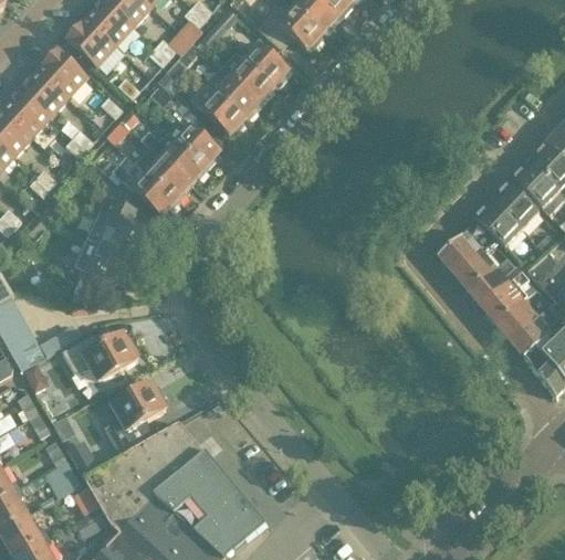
[(133,27),(104,0),(86,20),(115,46),(133,27)]
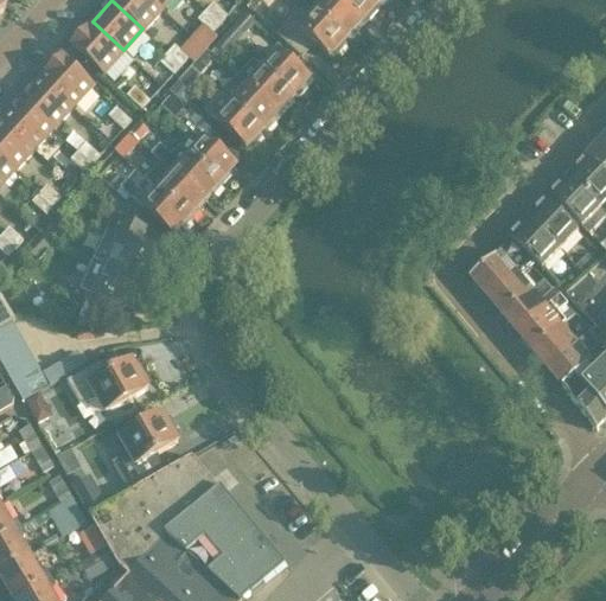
[(163,8),(153,0),(112,0),(142,29),(163,8)]
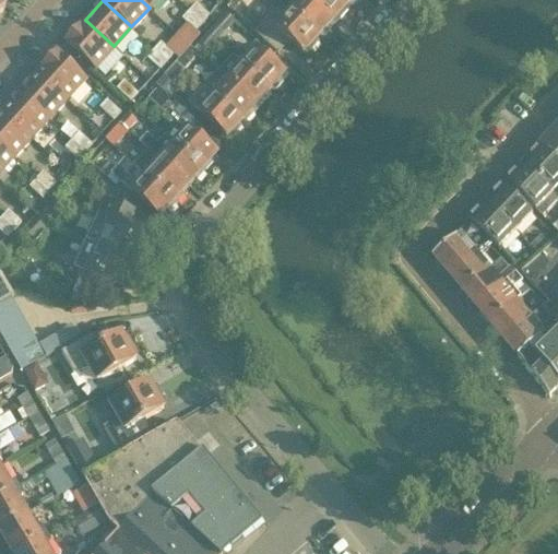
[(189,8),(201,20),(209,12),(196,0),(189,8)]
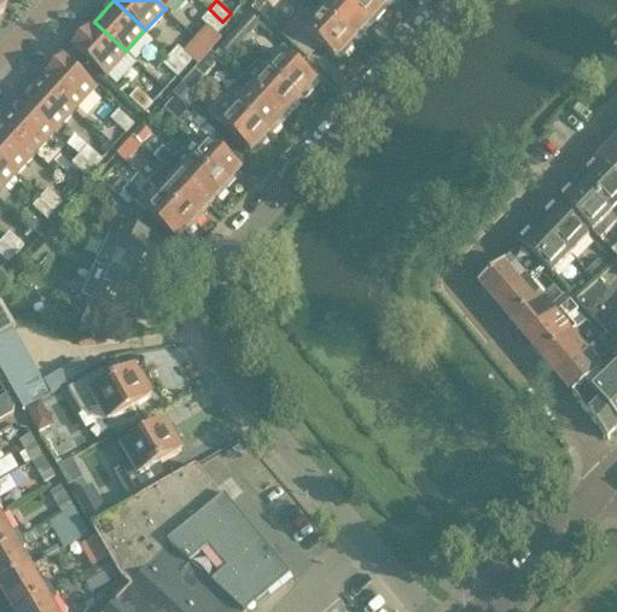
[(366,21),(343,0),(321,0),(326,5),(320,10),(350,38),(366,21)]
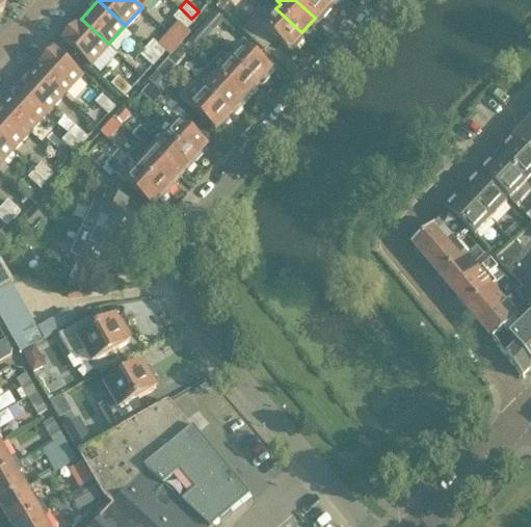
[(329,2),(326,0),(295,0),(315,18),(329,2)]
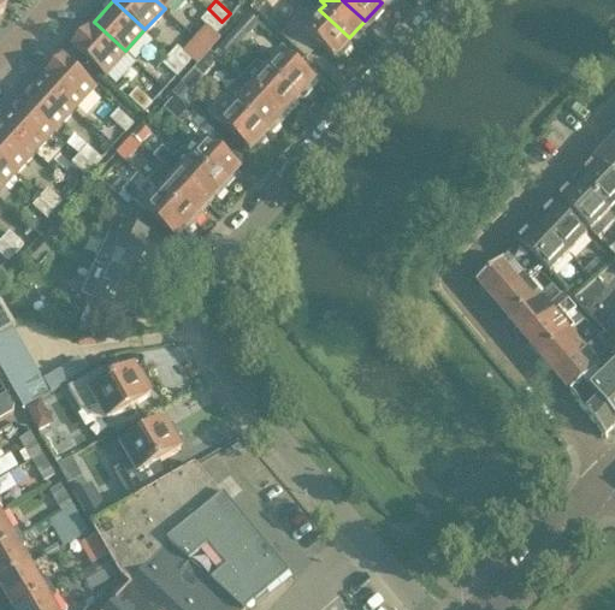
[(222,22),(208,9),(200,17),(214,30),(222,22)]
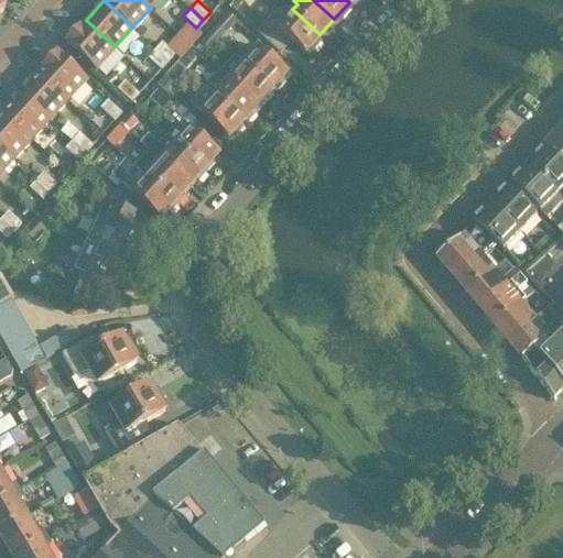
[(320,34),(292,9),(285,18),(275,8),(256,30),(280,52),(291,39),(305,52),(320,34)]
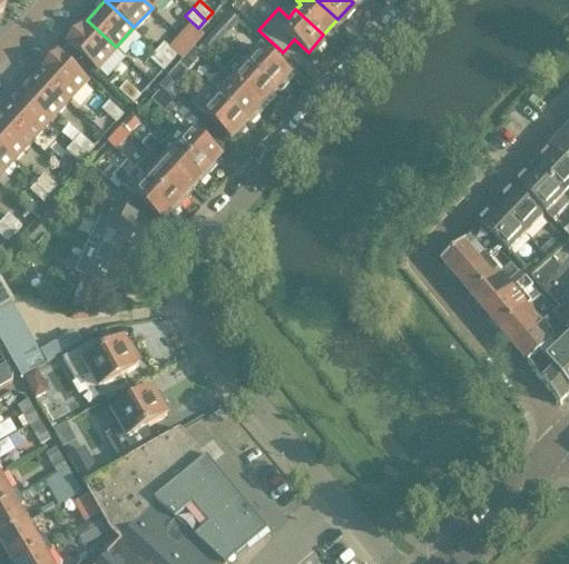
[(211,30),(221,39),(239,19),(229,10),(211,30)]
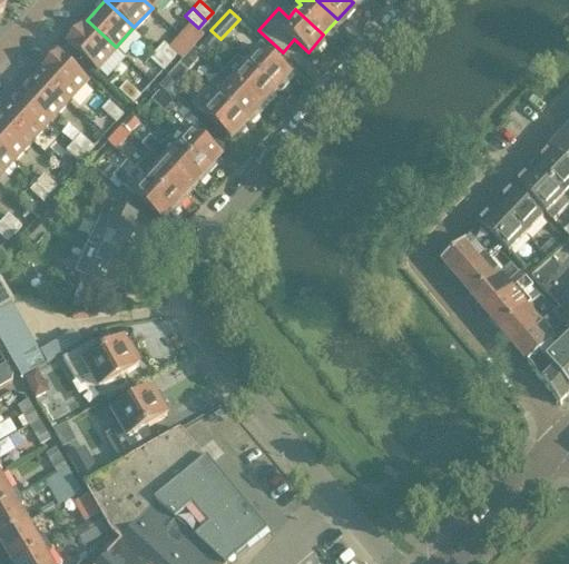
[(116,47),(87,20),(68,40),(97,67),(116,47)]
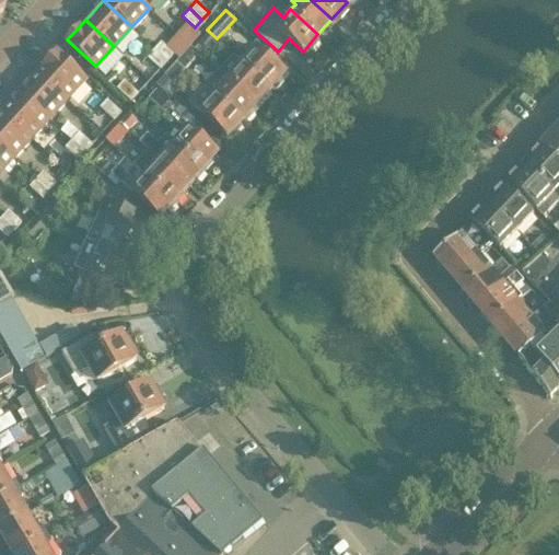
[(217,38),(207,30),(198,39),(208,48),(217,38)]
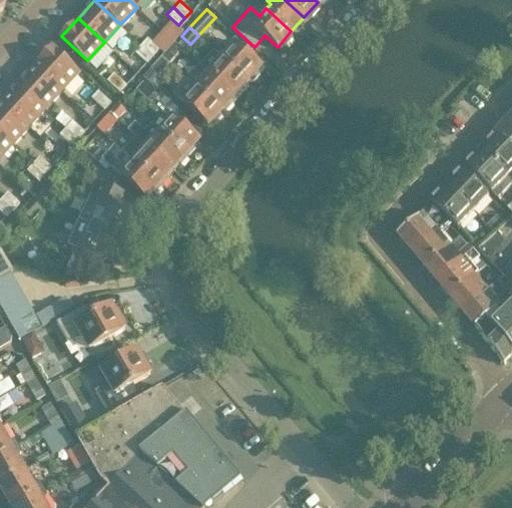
[(140,43),(152,53),(158,46),(147,36),(140,43)]
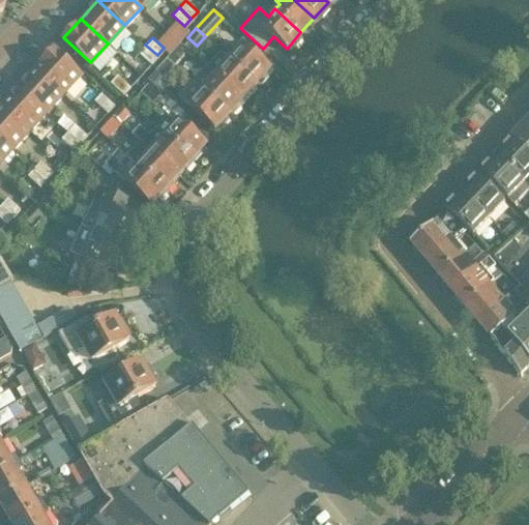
[(180,41),(167,56),(174,62),(187,48),(180,41)]
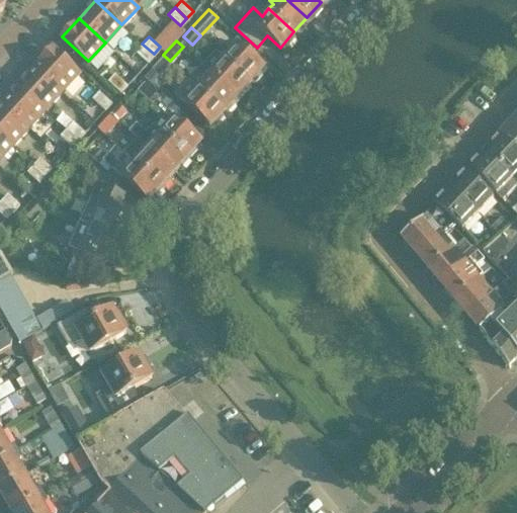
[(238,41),(224,57),(250,80),(264,65),(238,41)]
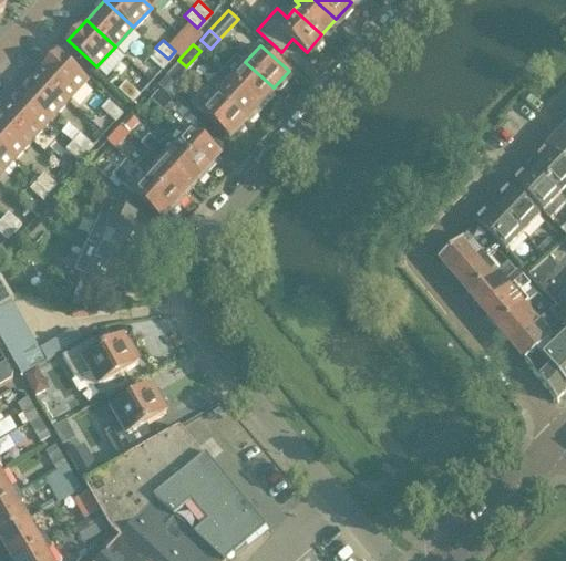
[(168,59),(155,48),(148,55),(162,66),(168,59)]
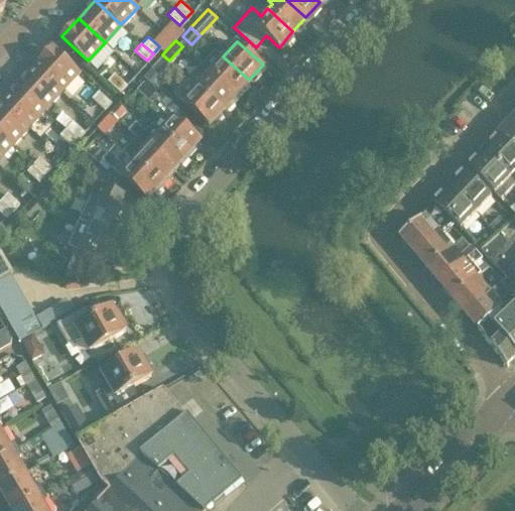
[(51,47),(35,66),(61,90),(79,72),(51,47)]
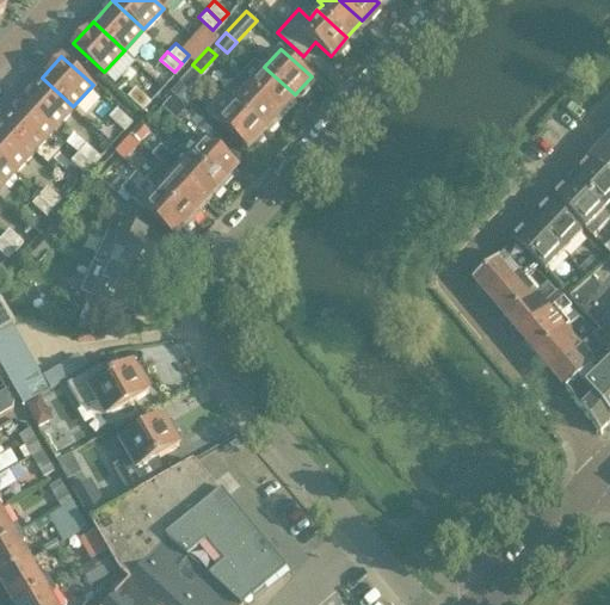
[(253,59),(238,74),(279,112),(295,94),(264,67),(253,59)]
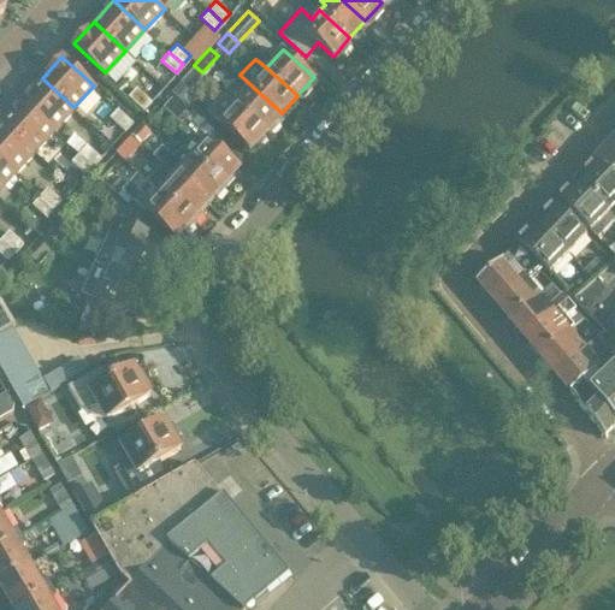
[(202,72),(194,65),(170,92),(190,111),(201,98),(189,87),(202,72)]
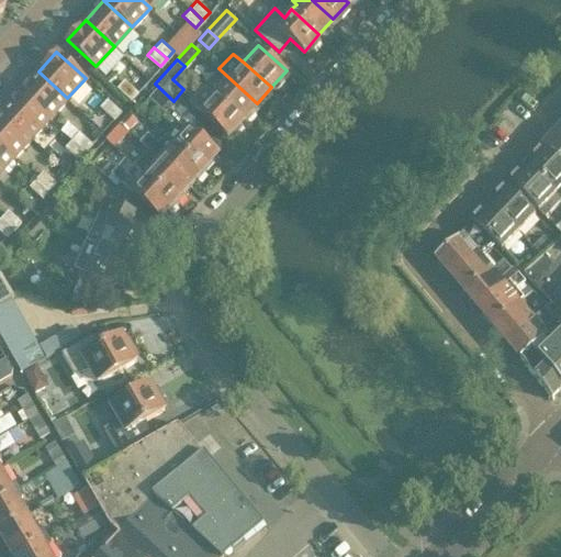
[(257,103),(219,68),(204,85),(243,120),(257,103)]
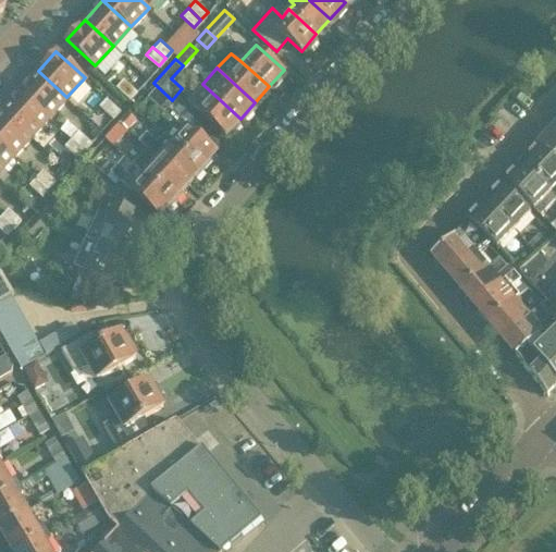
[(38,71),(20,90),(49,117),(66,97),(38,71)]
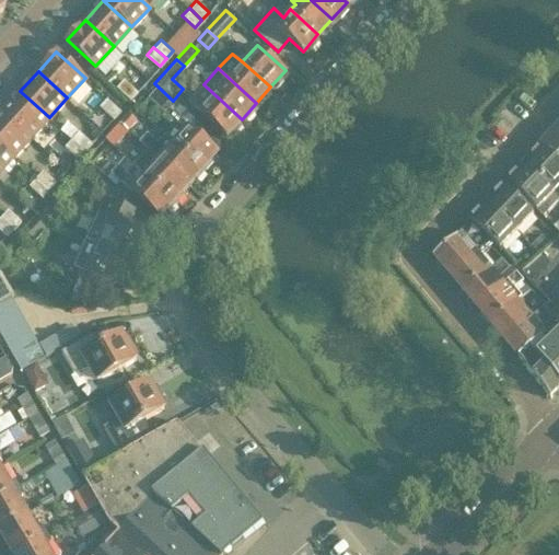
[(125,79),(117,87),(130,99),(138,90),(125,79)]
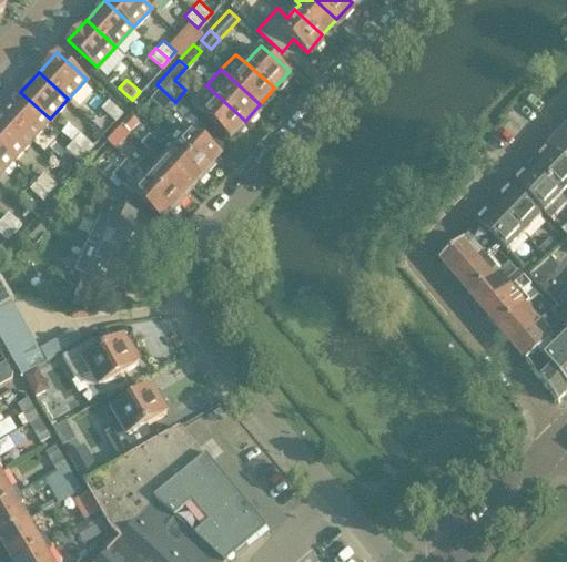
[(245,121),(206,85),(191,102),(230,138),(245,121)]
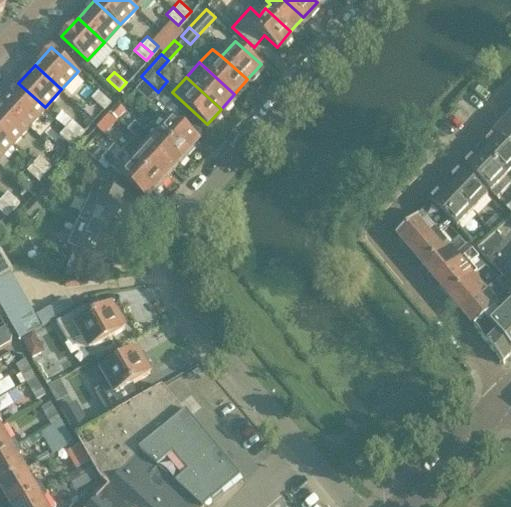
[(18,83),(2,100),(29,125),(45,107),(18,83)]
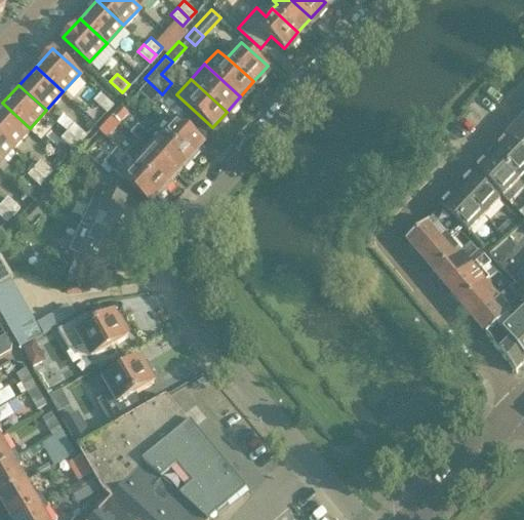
[(101,91),(94,98),(107,110),(114,103),(101,91)]
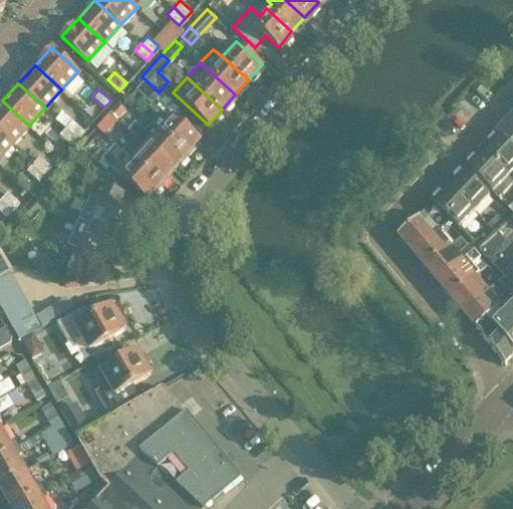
[(170,105),(159,95),(156,98),(155,97),(151,102),(148,105),(158,114),(151,121),(186,154),(200,139),(174,114),(167,108),(170,105)]
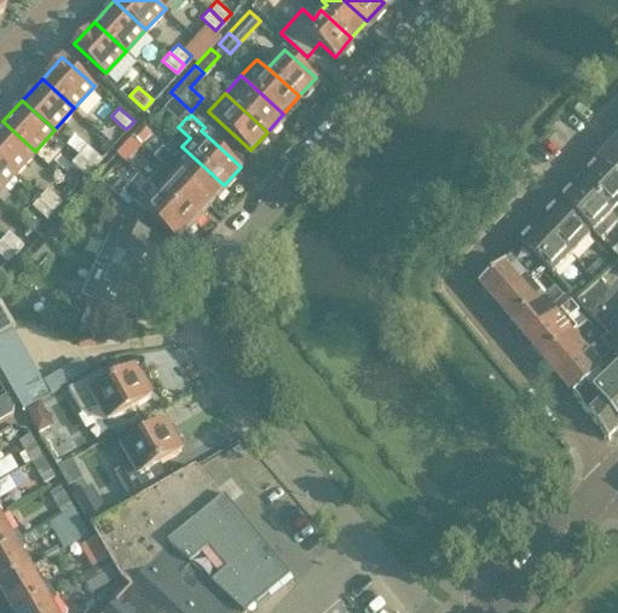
[(35,151),(3,121),(0,123),(0,157),(16,172),(35,151)]
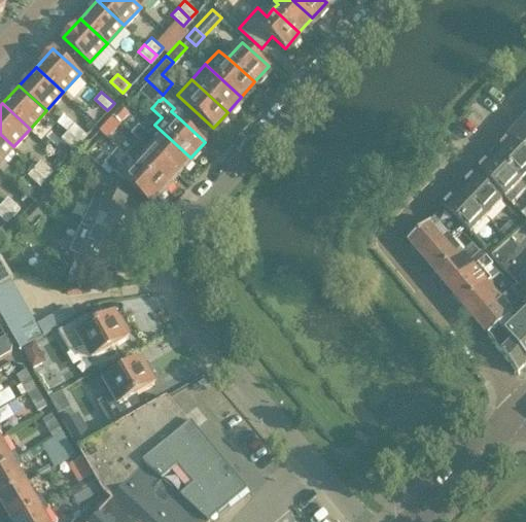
[(119,104),(111,113),(119,120),(128,111),(119,104)]
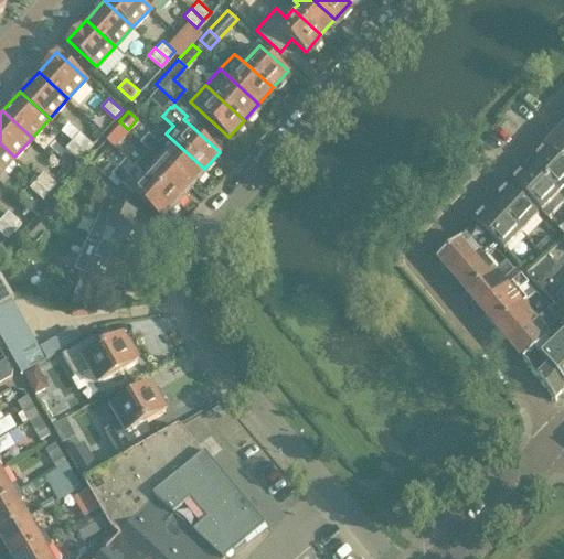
[(128,129),(119,121),(105,138),(114,146),(128,129)]
